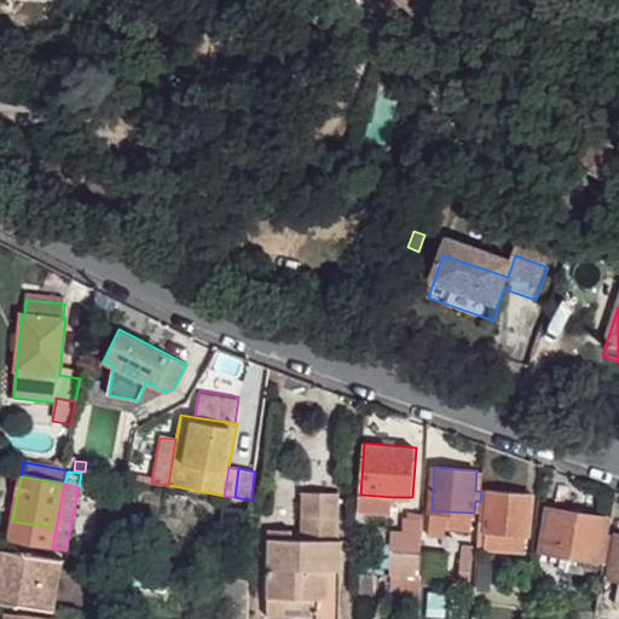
[(532,492),(490,489),(489,509),(482,508),(482,519),(487,520),(486,531),(528,534),(532,492)]
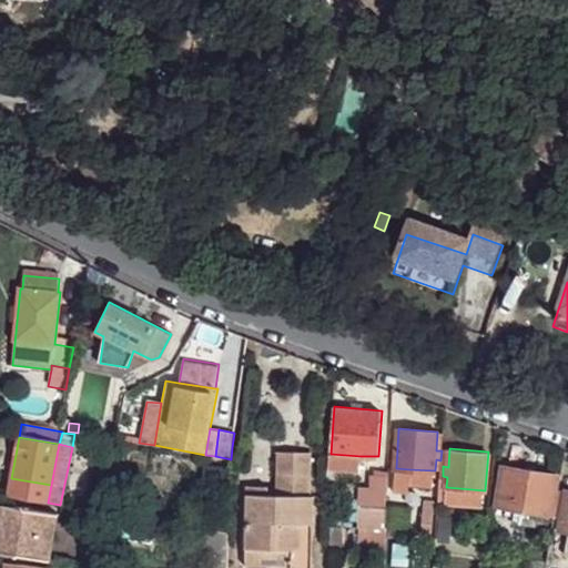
[(246,487),(245,553),(291,555),(291,567),(312,567),(314,497),(311,497),(312,454),(276,453),(275,495),(267,496),(267,488),(246,487)]
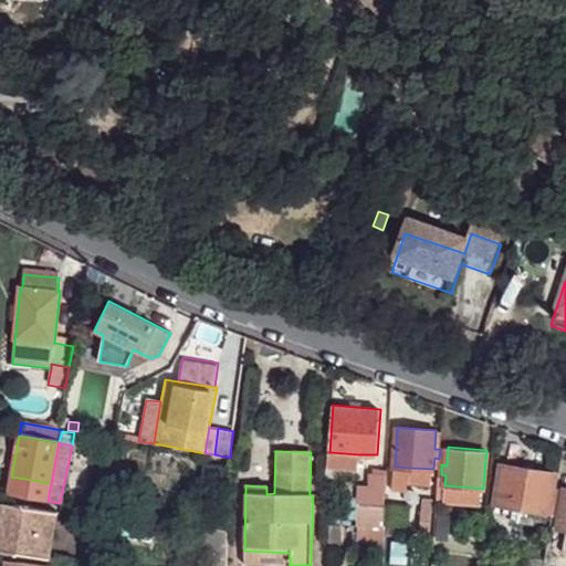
[(359,454),(329,452),(327,468),(338,469),(358,470),(359,454)]
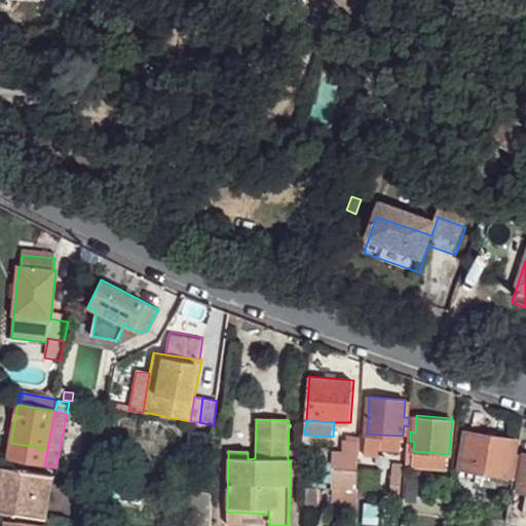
[(465,430),(460,465),(462,466),(472,467),(477,470),(511,475),(517,440),(465,430)]
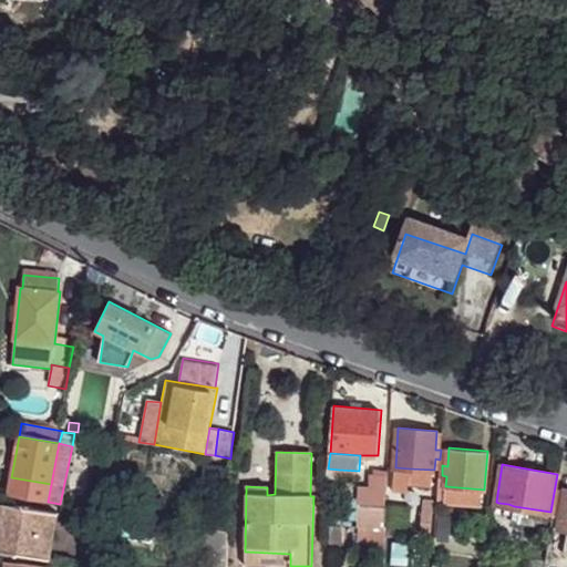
[(409,468),(395,467),(392,494),(408,495),(409,486),(409,468)]
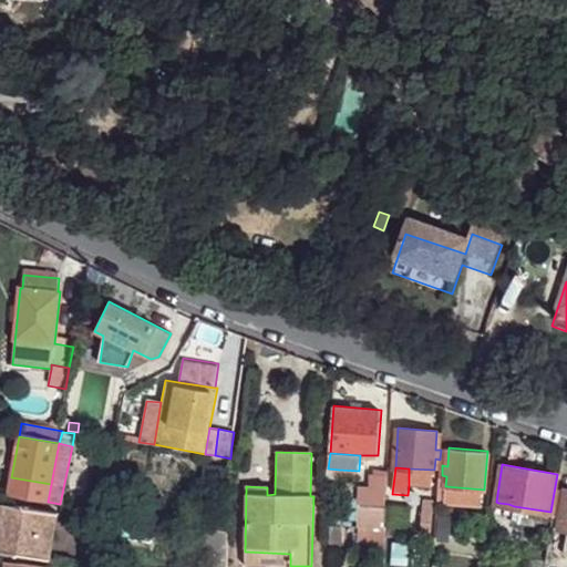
[(339,470),(328,468),(327,480),(333,481),(339,481),(339,470)]
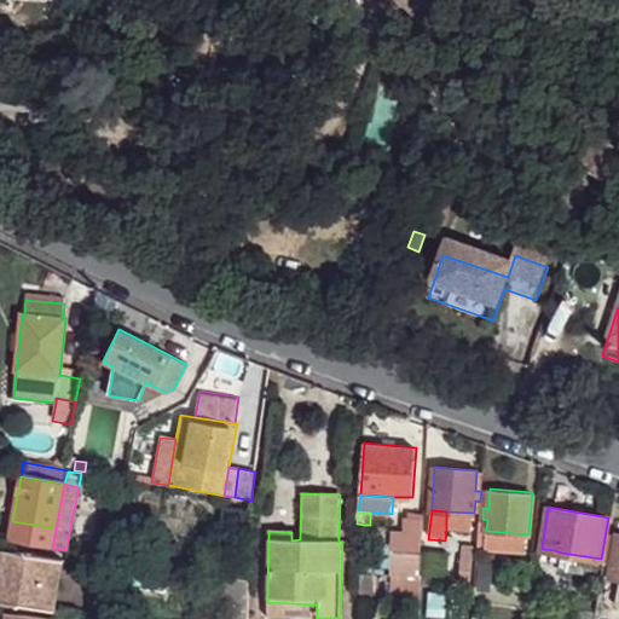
[(446,512),(446,531),(473,534),(474,513),(446,512)]
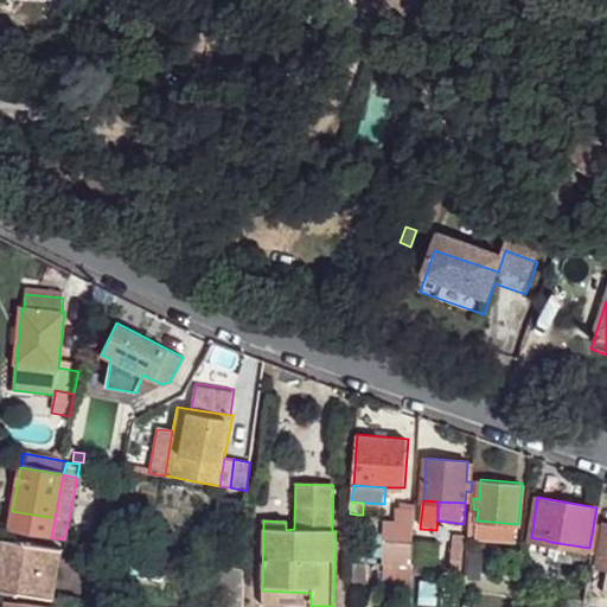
[(12,511),(8,530),(51,537),(55,518),(12,511)]
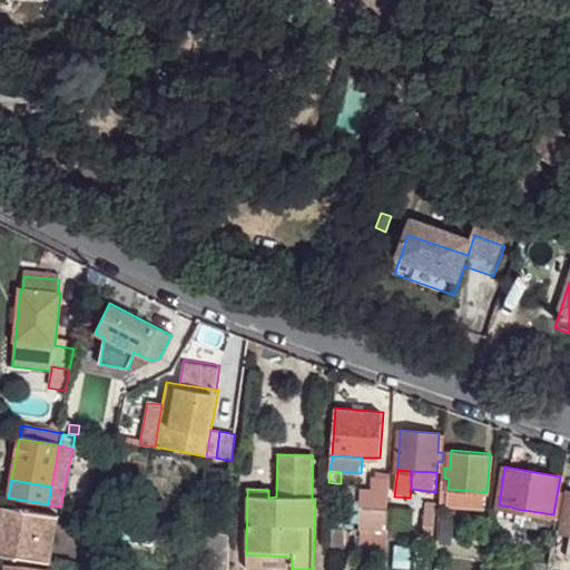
[(372,500),(361,499),(359,562),(386,562),(387,541),(385,541),(387,508),(390,509),(391,483),(377,483),(377,487),(372,487),(372,500)]
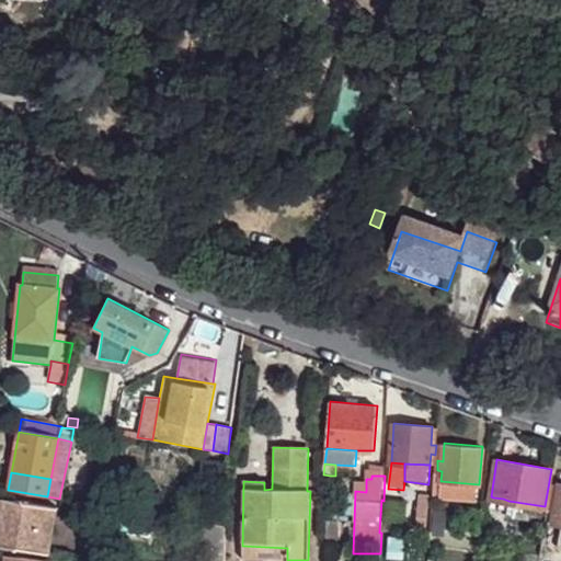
[(479,484),(441,481),(438,501),(477,504),(479,484)]
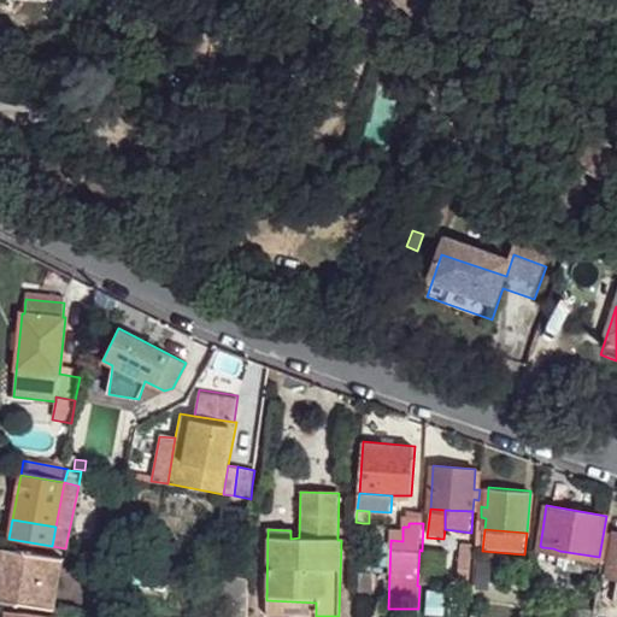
[(616,533),(615,533),(612,552),(606,552),(605,560),(611,562),(609,574),(616,575),(616,533)]
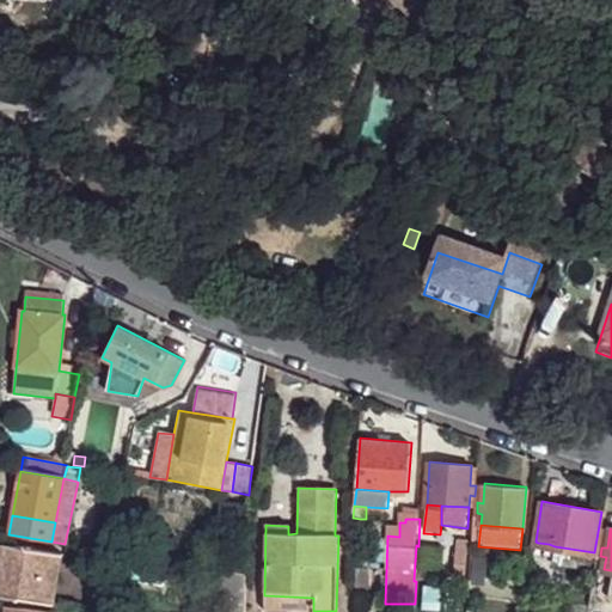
[(0,593),(51,604),(60,556),(0,544),(0,593)]
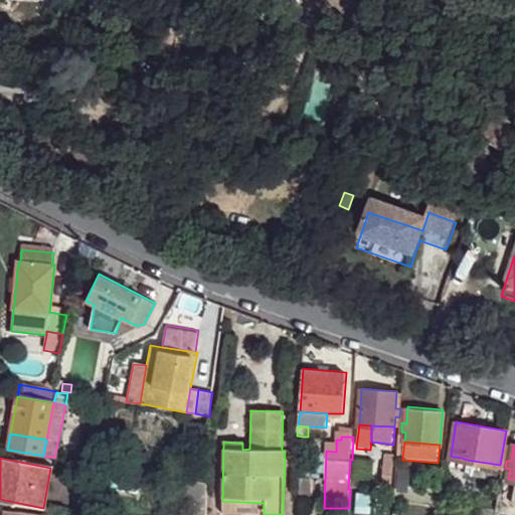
[(393,479),(393,461),(385,460),(384,478),(393,479)]
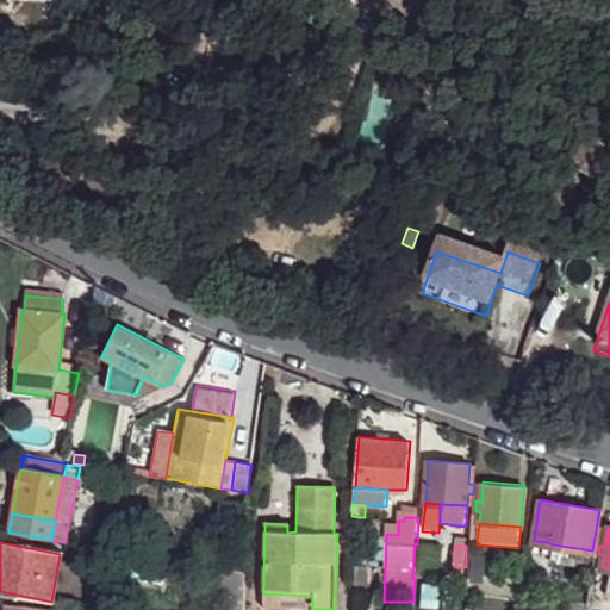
[(592,551),(553,545),(551,564),(589,570),(592,551)]
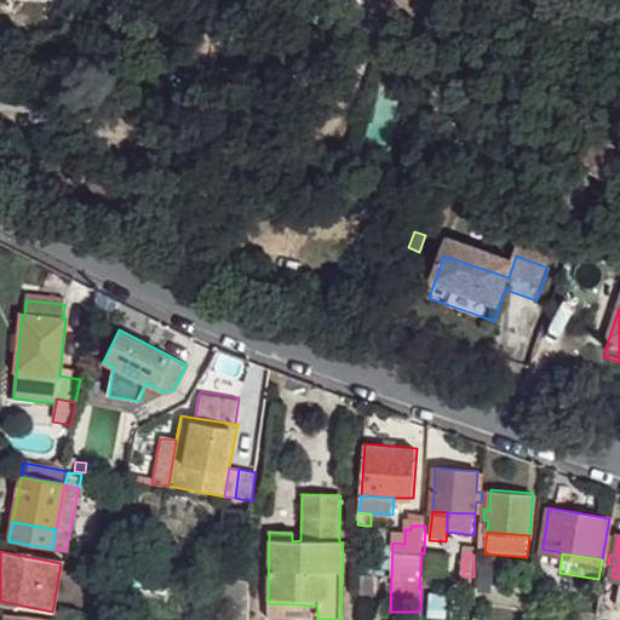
[(493,572),(483,572),(482,593),(491,595),(493,572)]
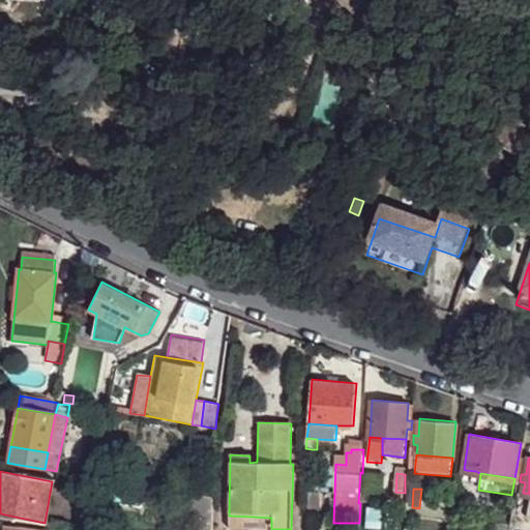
[(213,495),(190,492),(189,529),(212,529),(213,505),(213,495)]
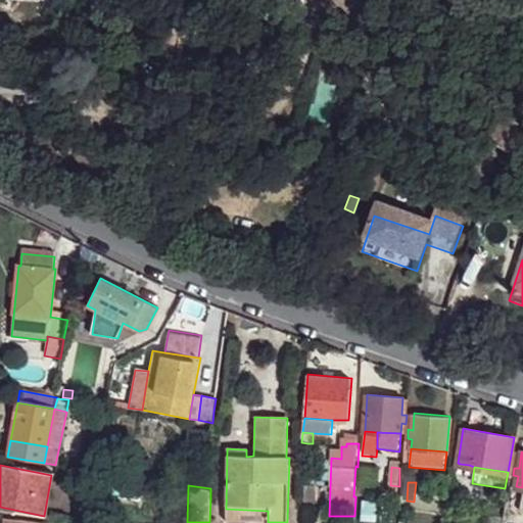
[(268,522),(268,511),(226,509),(226,522),(262,522),(268,522)]
